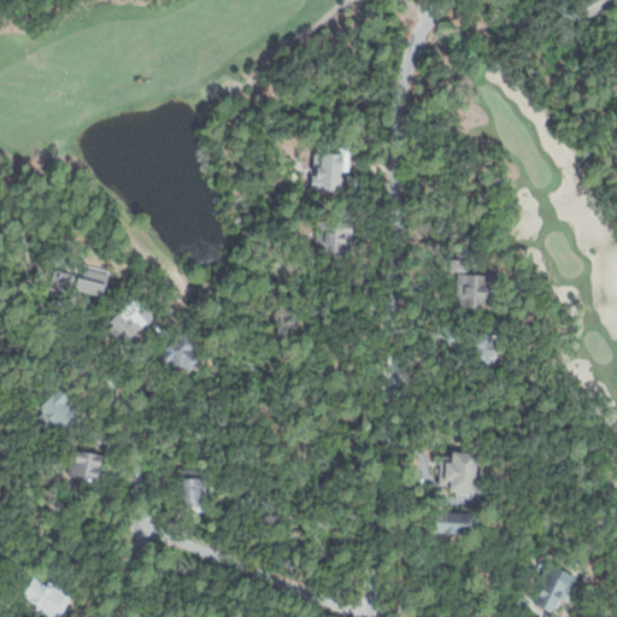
[(612,0),(586,13),(579,0),(612,0)]
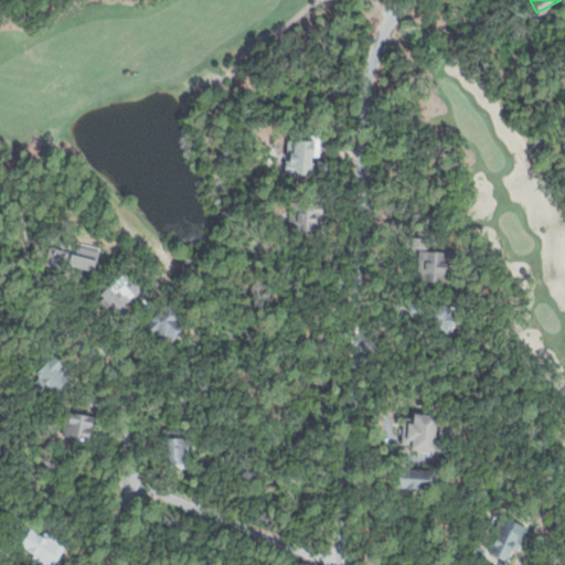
[(304,132),(321,132),(321,160),(331,161),(332,174),(284,174),(283,155),(294,153),(291,141),(301,141),(304,132)]
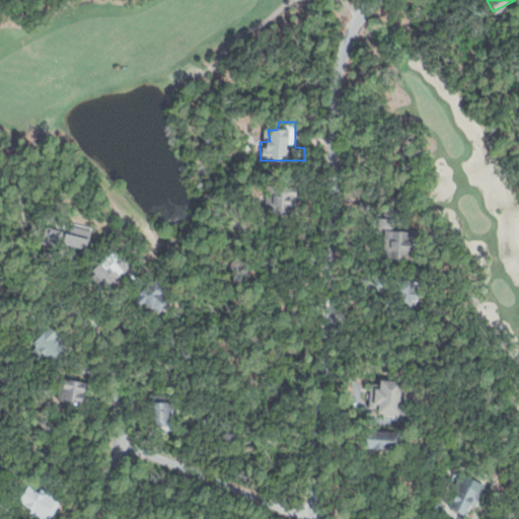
[(266,181),(298,181),(297,218),(265,218),(266,181)]
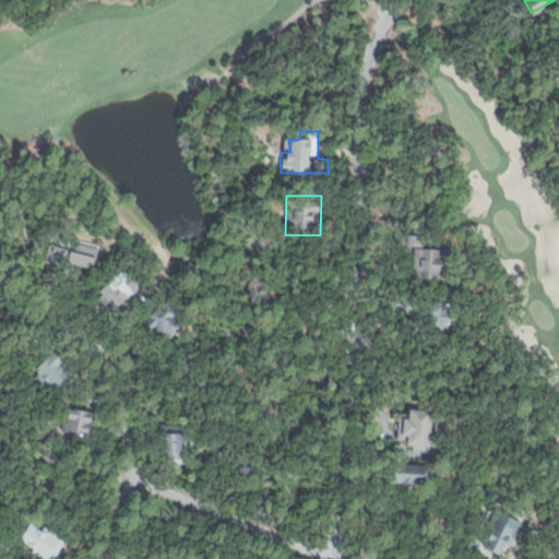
[(404,234),(425,235),(425,246),(450,247),(448,284),(412,282),(413,248),(404,248),(404,234)]
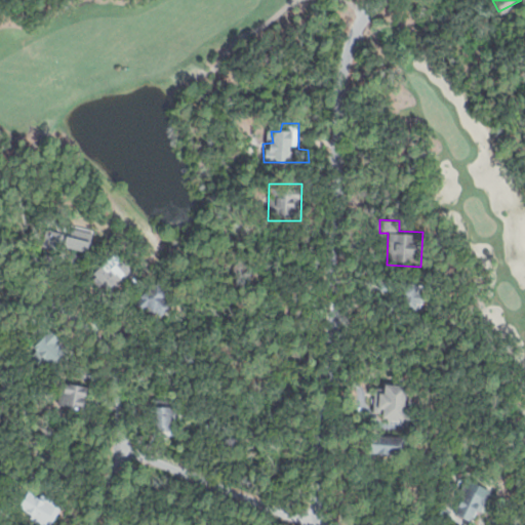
[(70,224),(93,229),(87,254),(64,249),(70,224)]
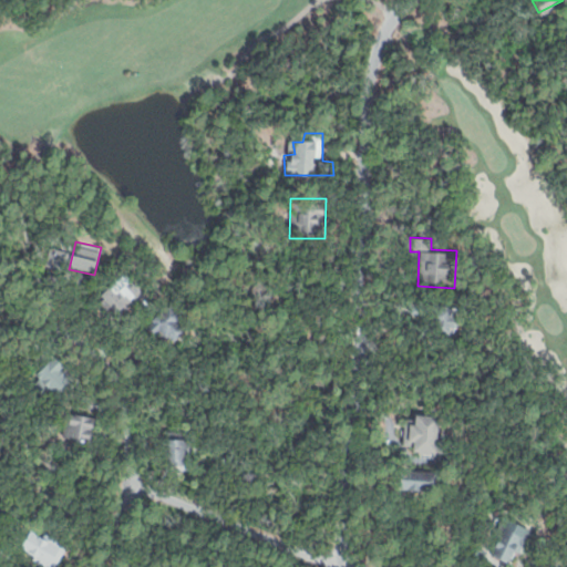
[(52,248),(64,250),(63,261),(51,259),(52,248)]
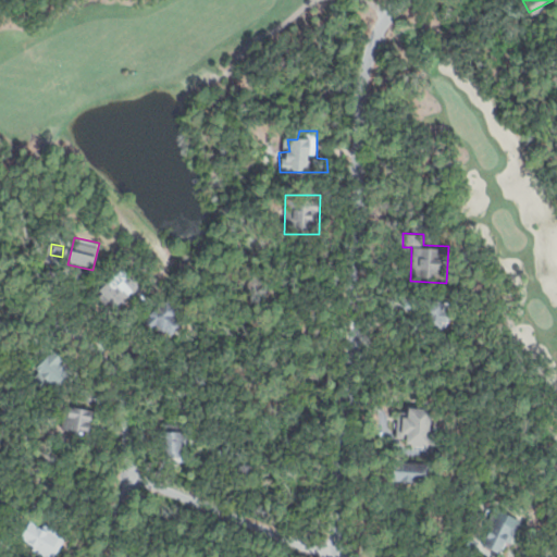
[(128,265),(151,295),(124,316),(101,287),(128,265)]
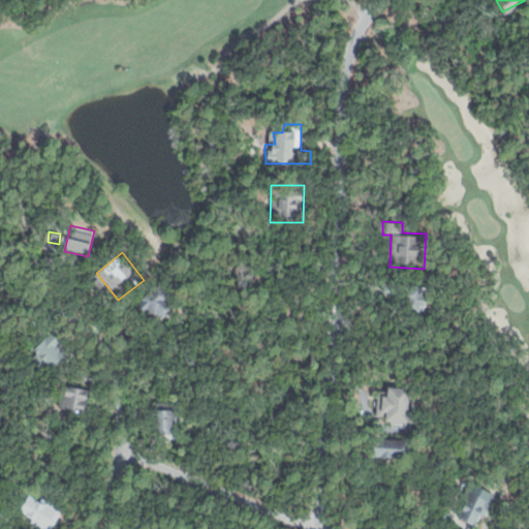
[(160,281),(170,294),(164,300),(172,310),(152,327),(133,303),(160,281)]
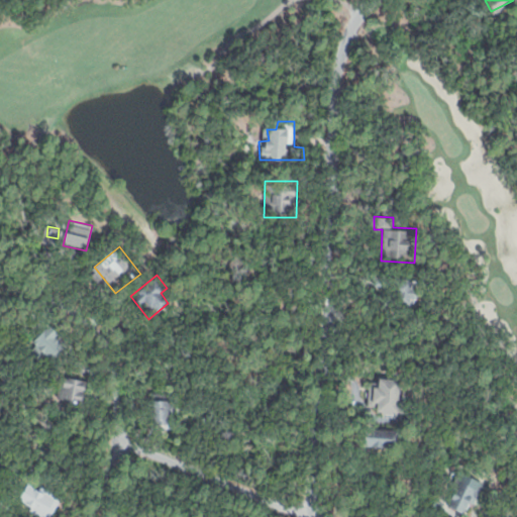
[(376,275),(411,278),(410,289),(422,290),(420,308),(386,304),(388,290),(374,289),(376,275)]
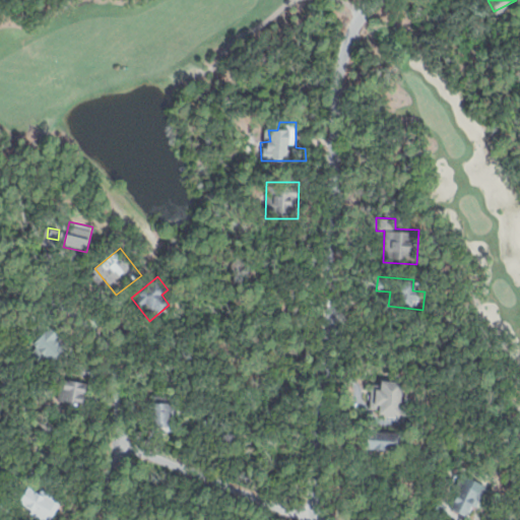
[(49,325),(58,335),(55,338),(64,348),(49,364),(44,360),(38,365),(27,353),(34,348),(29,344),(49,325)]
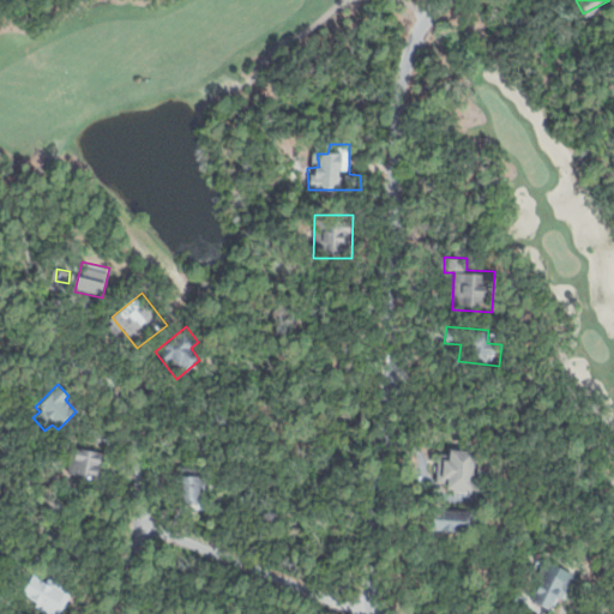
[(71,447),(107,453),(102,481),(66,475),(71,447)]
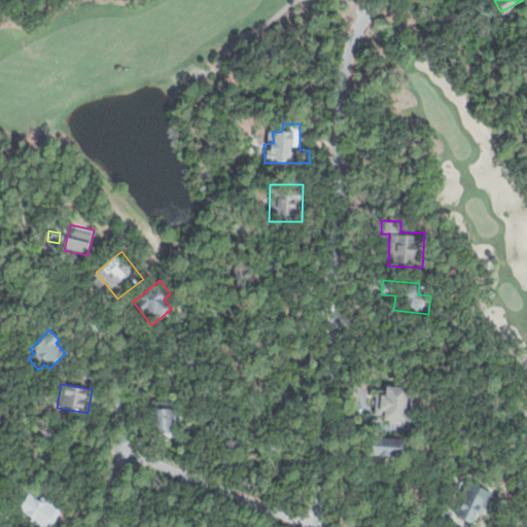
[(386,385),(409,387),(407,414),(413,413),(413,426),(384,424),(386,415),(375,415),(376,391),(386,391),(386,385)]
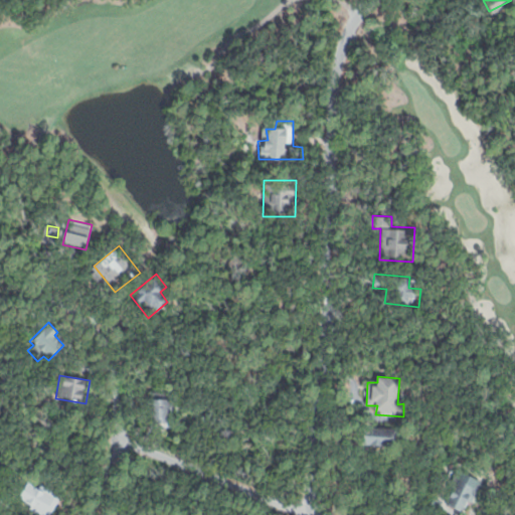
[(150,399),(175,399),(175,428),(150,428),(150,399)]
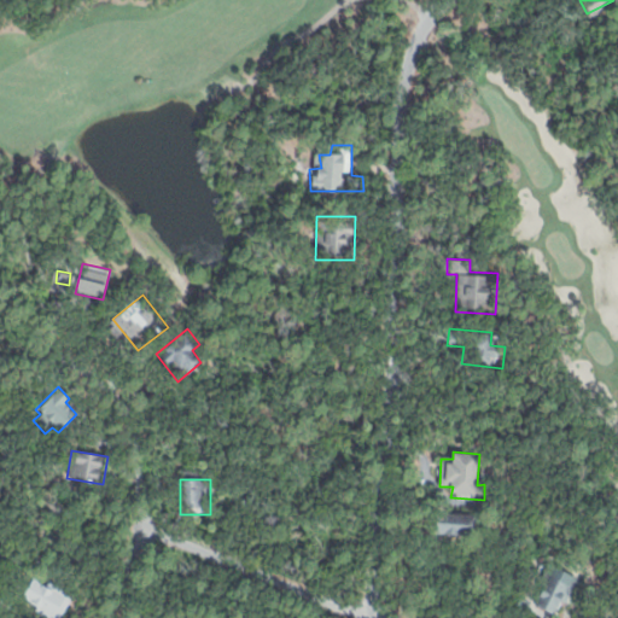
[(436,511),(474,513),(472,537),(435,534),(436,511)]
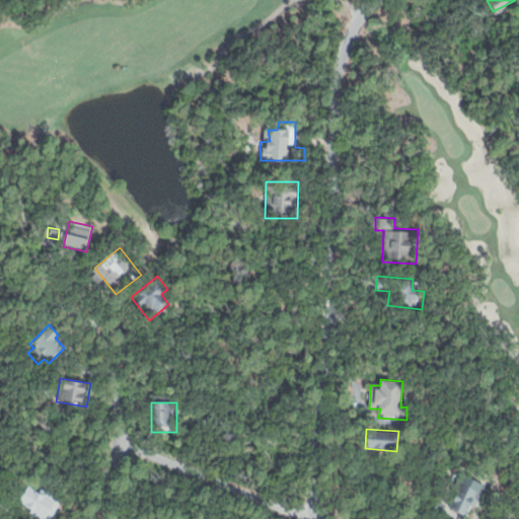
[(461,470),(487,482),(475,509),(469,507),(466,515),(446,507),(461,470)]
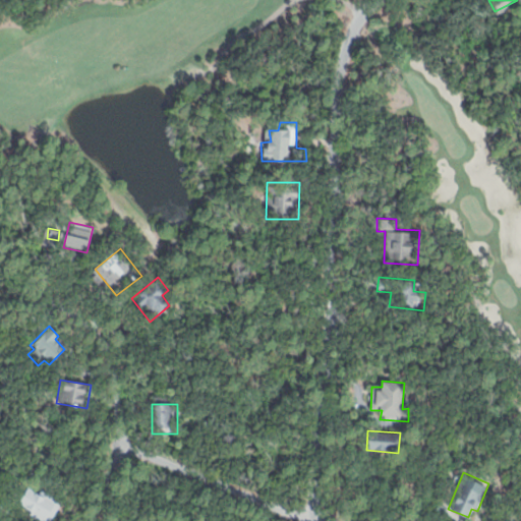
[(47,490),(61,501),(48,520),(16,500),(25,485),(43,497),(47,490)]
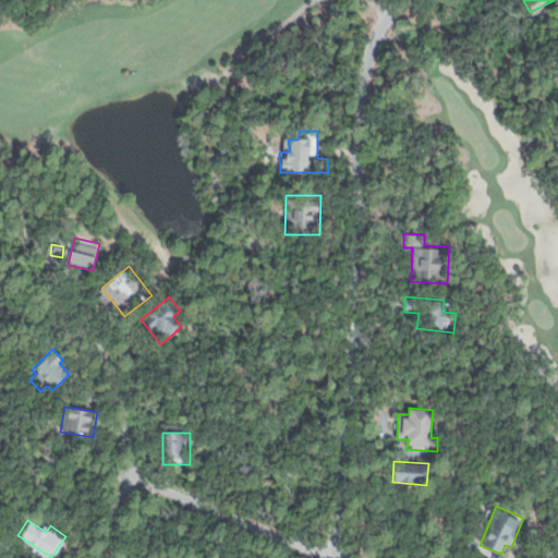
All buildings are outlined.
